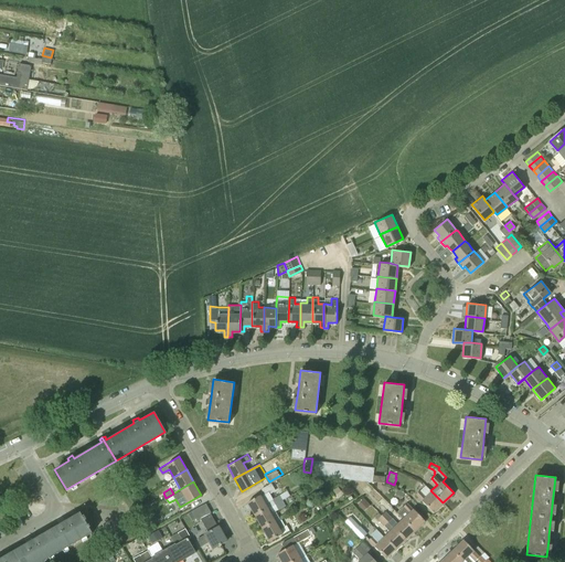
[(283,497),(289,492),(287,488),(279,492),(283,497)]
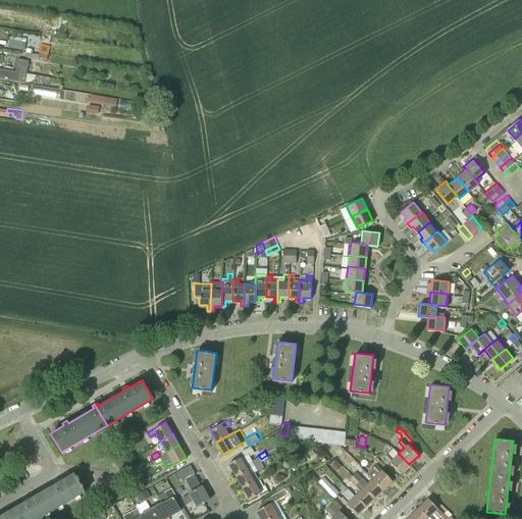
[(371,461),(374,454),(368,451),(365,458),(371,461)]
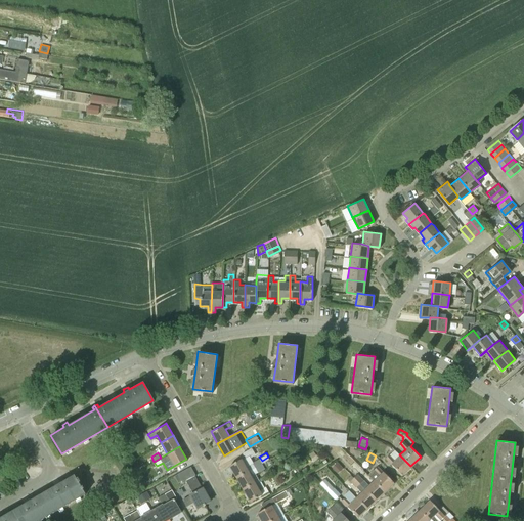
[(395,459),(390,452),(386,457),(402,474),(410,466),(399,454),(395,459)]
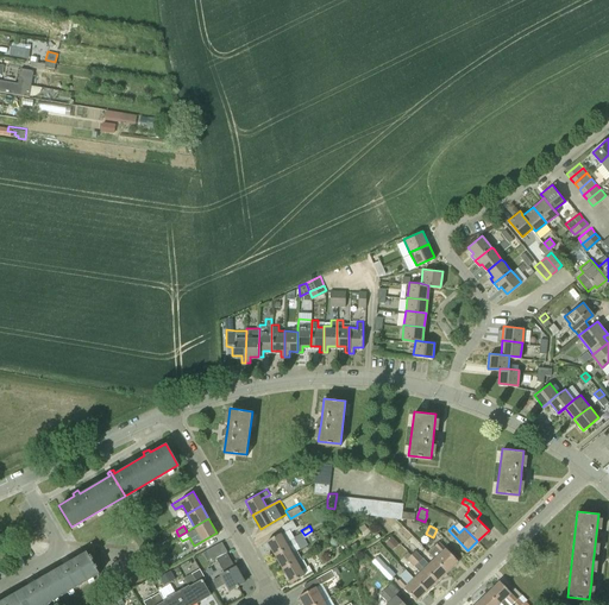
[(275,553),(305,535),(301,530),(286,540),(281,531),(267,540),(275,553)]
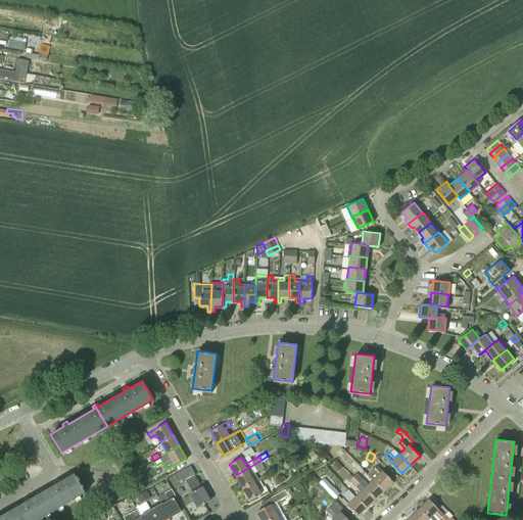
[(242,487),(258,477),(254,471),(265,466),(265,465),(262,460),(236,475),(242,487)]
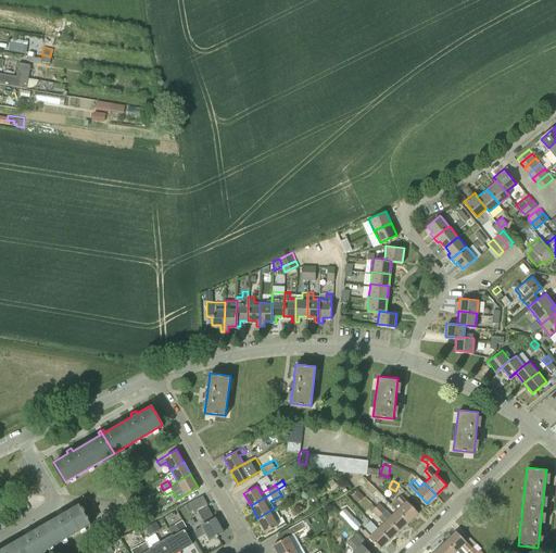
[(192,507),(205,501),(202,493),(188,501),(192,507)]
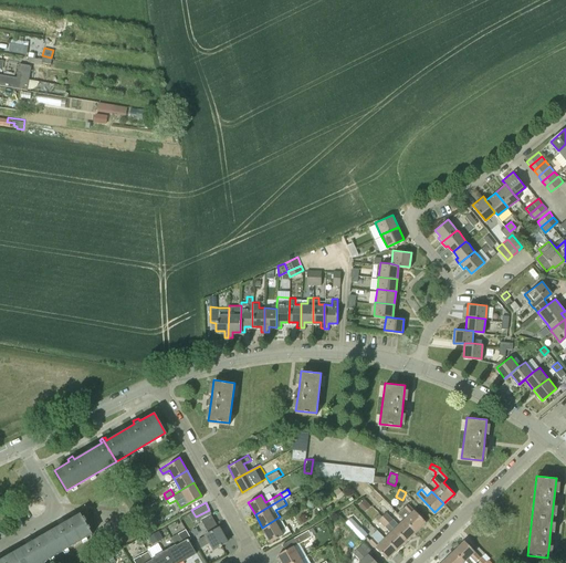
[(416,530),(426,521),(408,502),(398,511),(404,518),(416,530)]
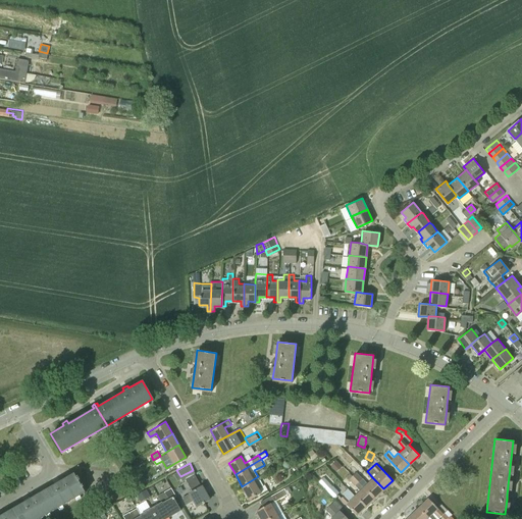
[(367,482),(356,470),(352,475),(374,498),(383,488),(372,477),(367,482)]
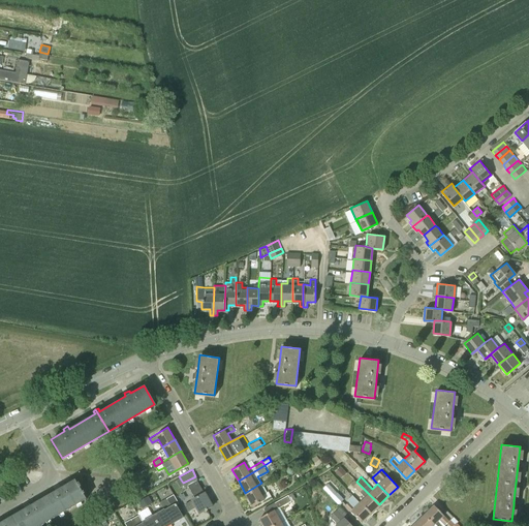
[(0,525),(35,525),(85,498),(82,493),(84,492),(80,486),(81,485),(78,482),(76,482),(74,478),(31,504),(29,501),(24,504),(26,507),(0,522),(0,525)]
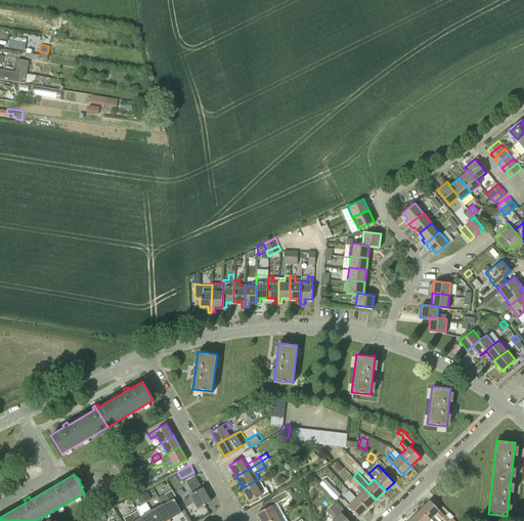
[(205,503),(210,500),(195,476),(187,481),(193,491),(183,497),(186,505),(193,500),(198,507),(203,504),(204,505),(206,504),(205,503)]
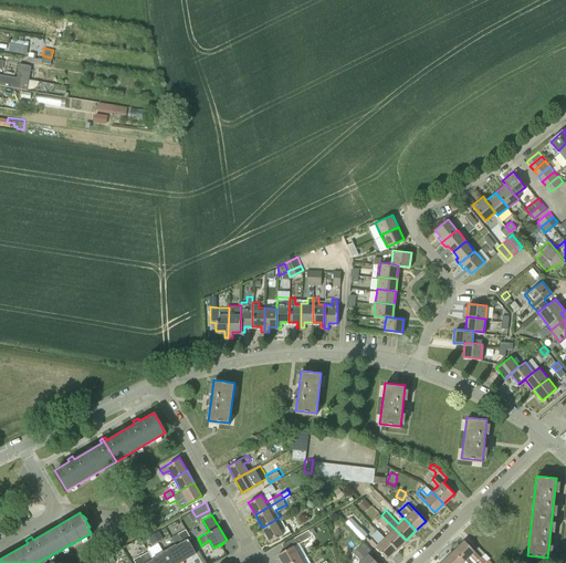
[(350,515),(345,521),(355,531),(360,525),(350,515)]
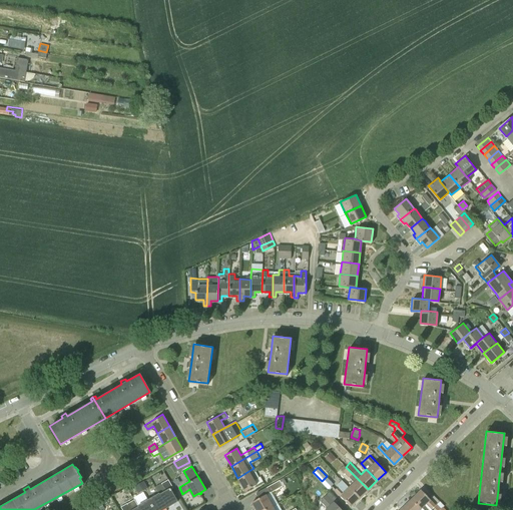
[(360,497),(360,496),(368,489),(346,467),(343,469),(354,481),(349,485),(360,497)]
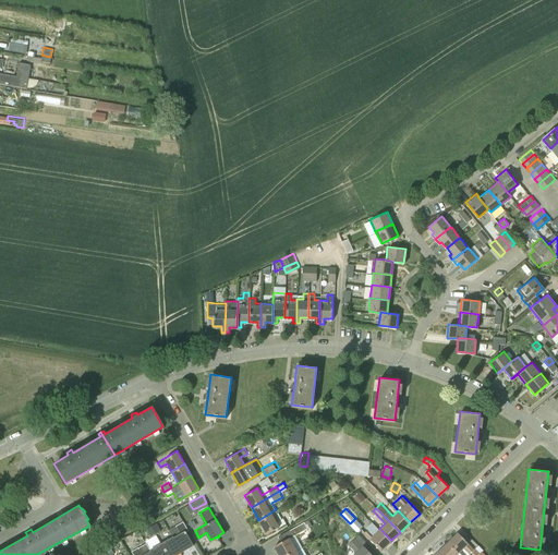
[(280,518),(276,509),(258,520),(266,533),(286,521),(283,516),(280,518)]
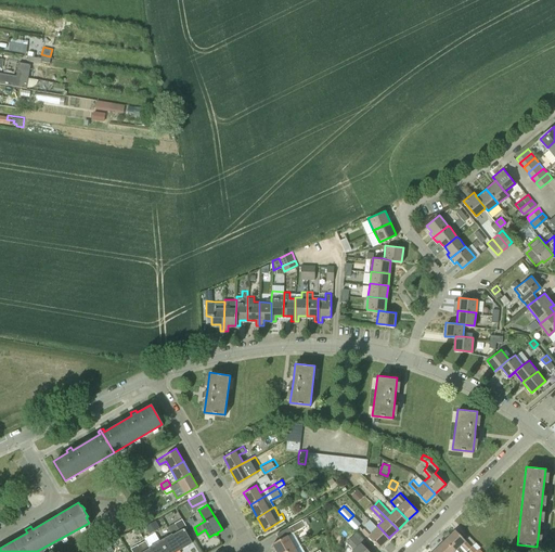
[(168,525),(171,531),(180,547),(192,540),(184,527),(186,526),(182,516),(168,525)]
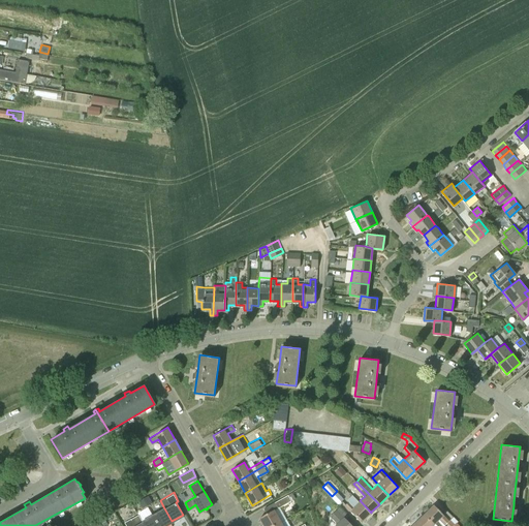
[(278,506),(291,498),(288,493),(275,500),(278,506)]
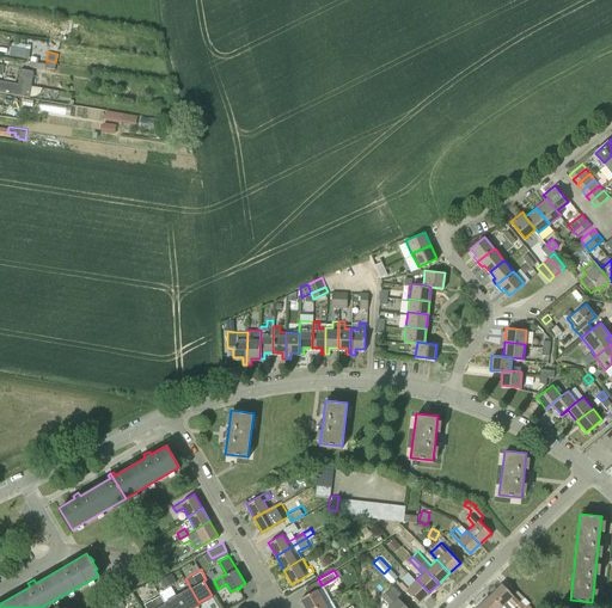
[(392,582),(398,577),(392,570),(386,576),(392,582)]
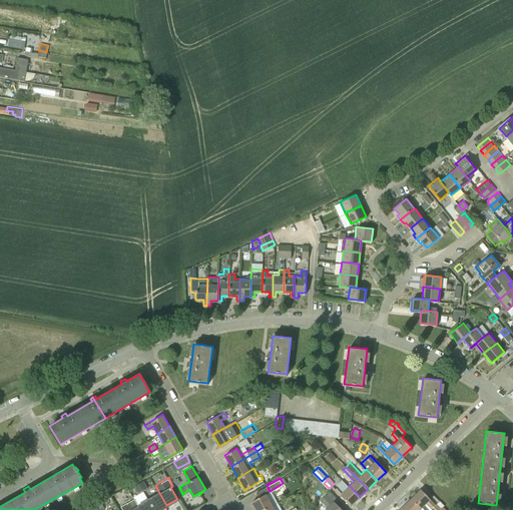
[(142,489),(147,486),(143,479),(139,482),(142,489)]
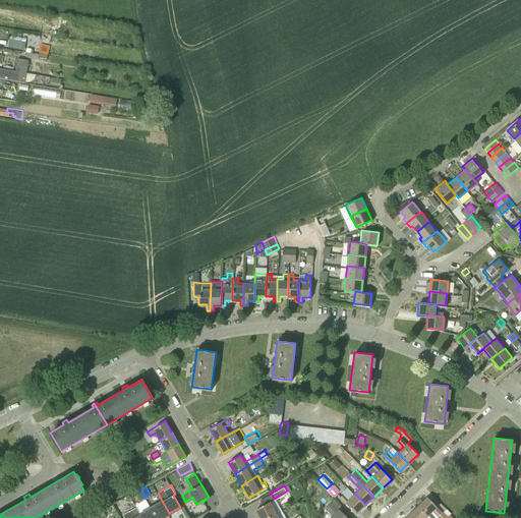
[(140,499),(145,497),(141,490),(136,492),(140,499)]
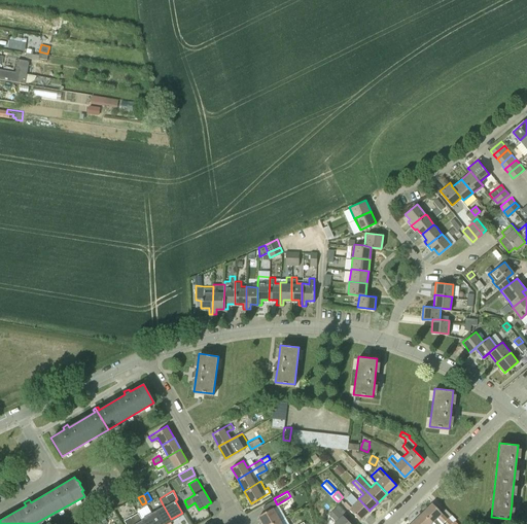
[(353,503),(347,498),(344,502),(360,519),(370,511),(358,498),(353,503)]
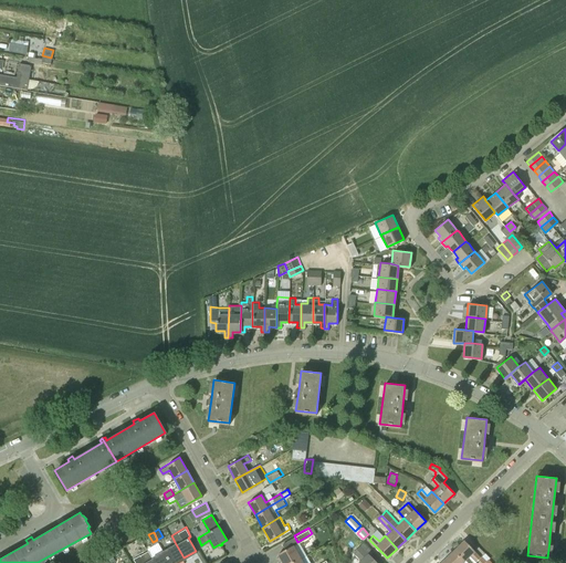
[(474,550),(464,539),(453,550),(463,561),(470,554),(475,560),(481,555),(475,550),(474,550)]
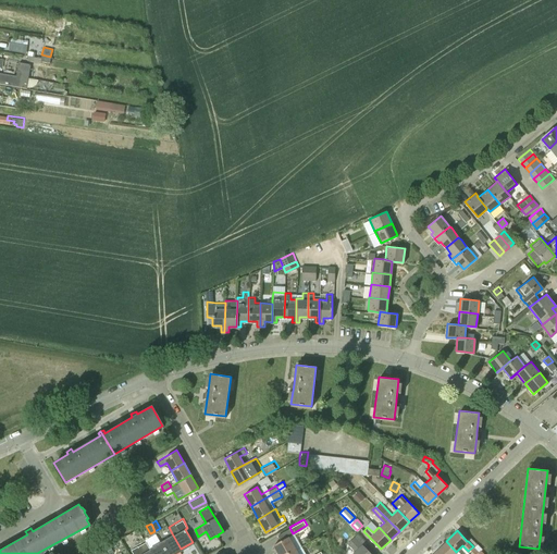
[(355,551),(350,553),(371,553),(363,545),(367,542),(358,532),(347,542),(355,551)]
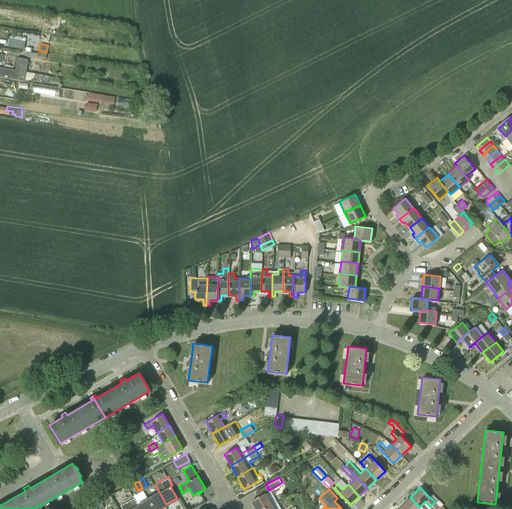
[(155,508),(158,508),(166,504),(158,490),(148,496),(155,508)]
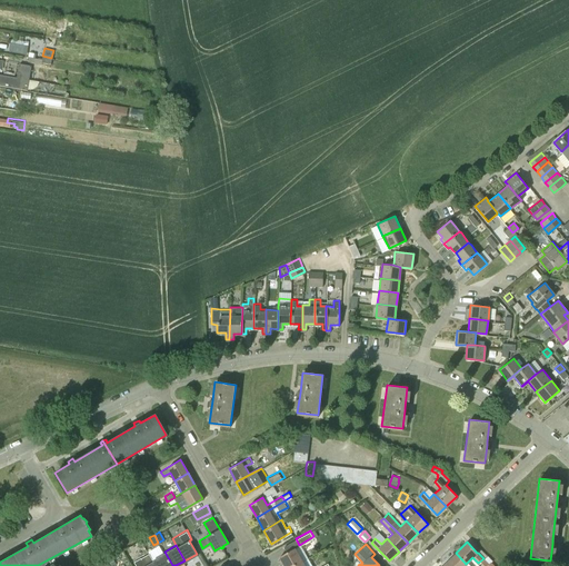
[(290,565),(302,559),(296,547),(279,556),(285,565),(290,565)]
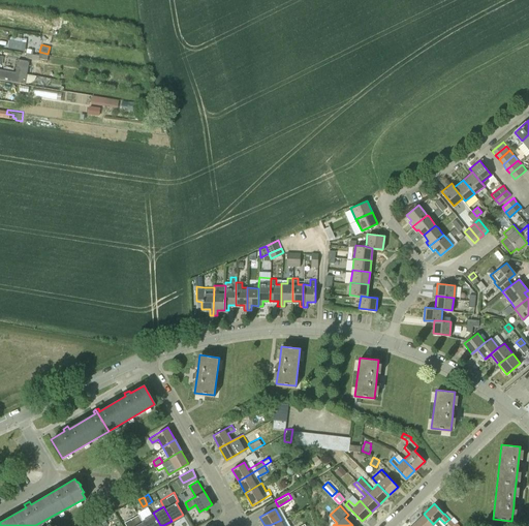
[(143,519),(138,513),(124,521),(126,525),(146,525),(143,519)]
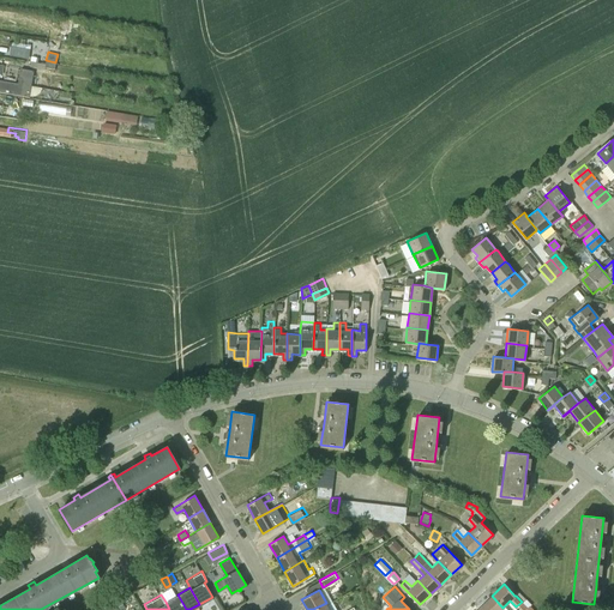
[(169,609),(186,609),(178,595),(166,602),(169,609)]
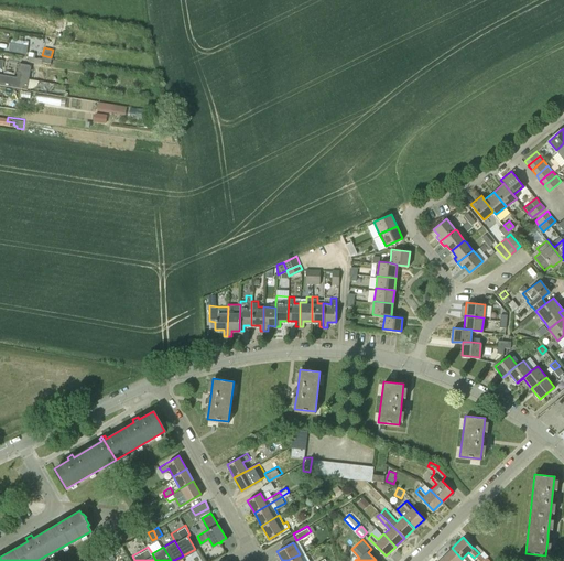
[(459,560),(462,559),(452,548),(442,558),(444,560),(459,560)]
